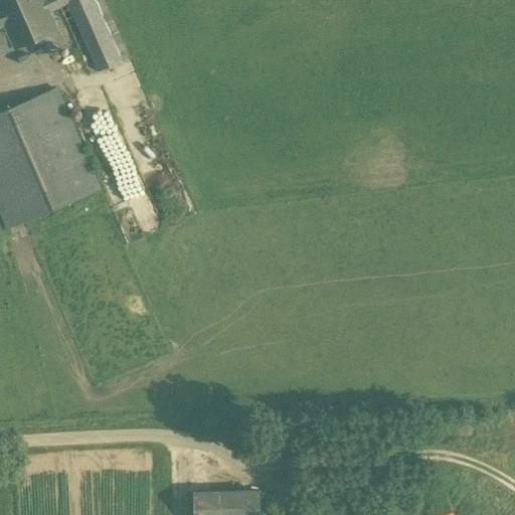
[(49,14),(42,0),(0,0),(0,18),(12,47),(13,49),(56,30),(49,14)]
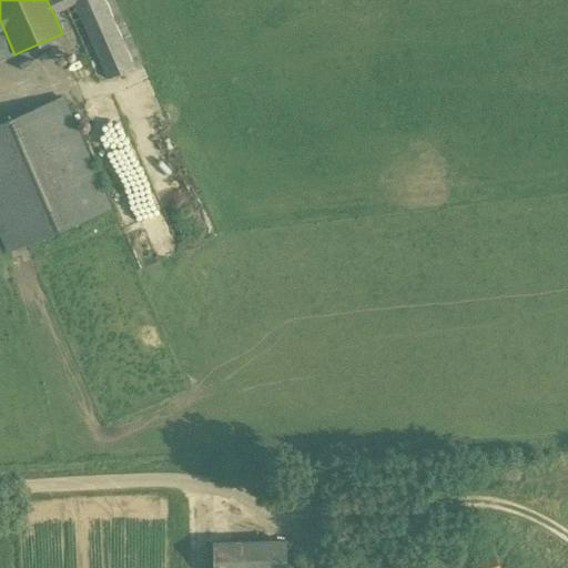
[(80,18),(107,79),(142,63),(113,0),(47,0),(54,16),(67,10),(71,22),(80,18)]
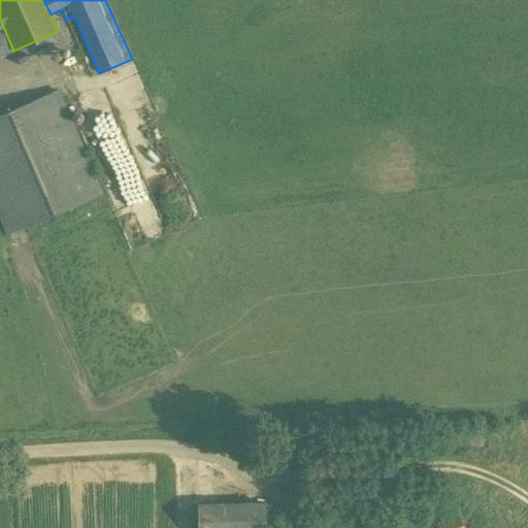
[(0,56),(13,51),(12,48),(0,19),(0,56)]
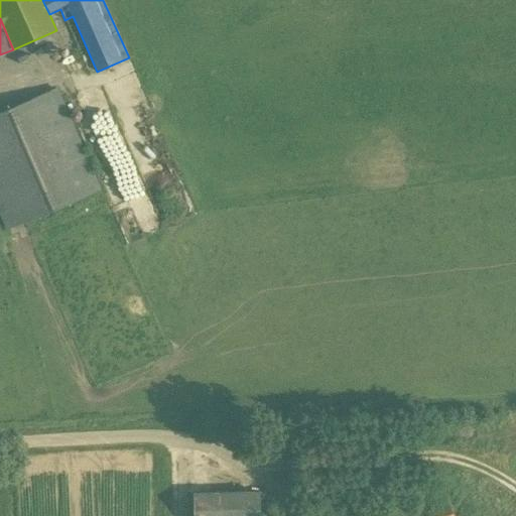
[(0,216),(6,230),(101,188),(56,87),(0,111),(0,216)]
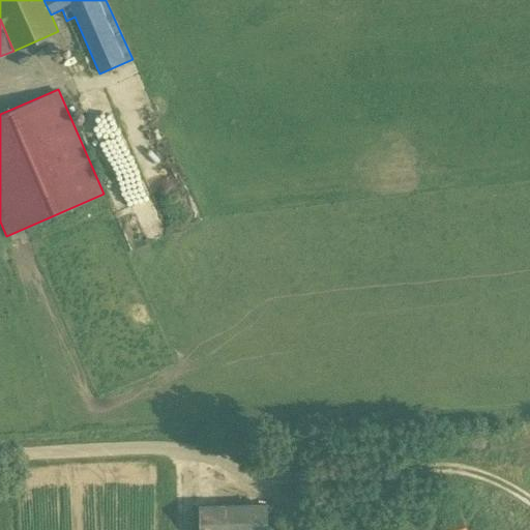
[(266,529),(267,503),(198,504),(198,529),(266,529)]
